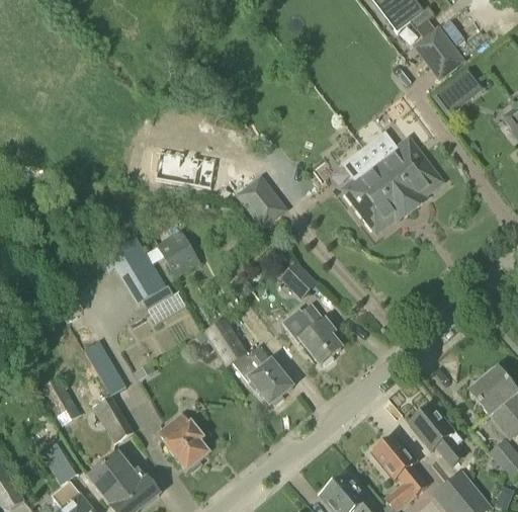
[(369,0),(393,30),(405,21),(413,31),(434,13),(426,2),(417,9),(410,0),(369,0)]
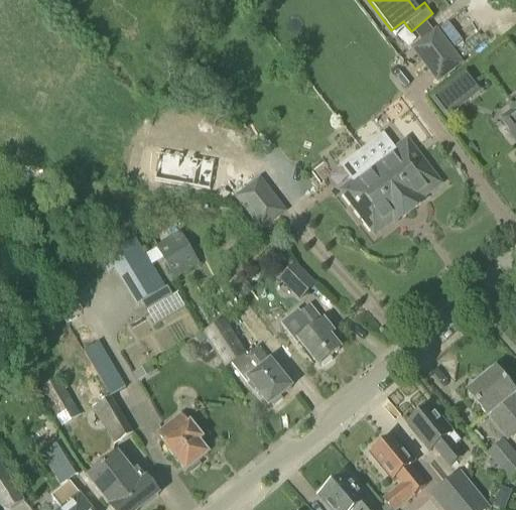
[(436,79),(464,58),(436,24),(410,43),(436,79)]
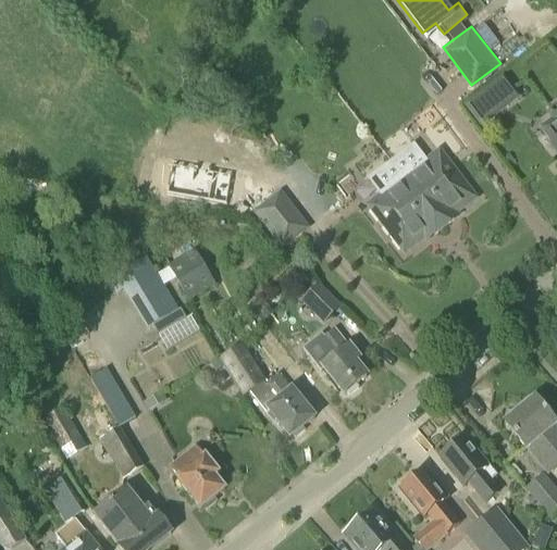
[(504,72),(465,103),(481,126),(521,96),(504,72)]
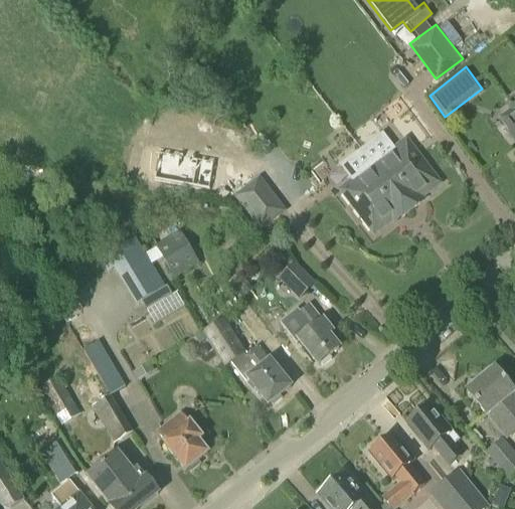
[(508,106),(498,114),(514,136),(514,99),(507,105),(508,106)]
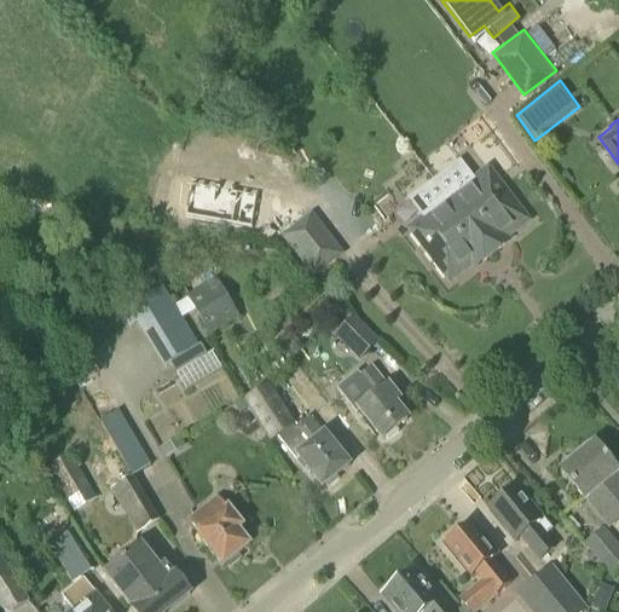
[(470,175),(457,157),(434,175),(490,248),(508,235),(505,231),(527,213),(487,162),(470,175)]
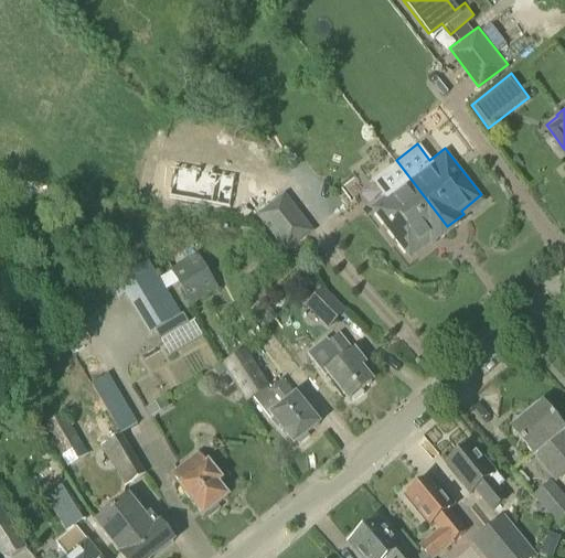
[(396,160),(375,176),(387,192),(373,204),(409,250),(429,235),(433,238),(447,226),(396,160)]
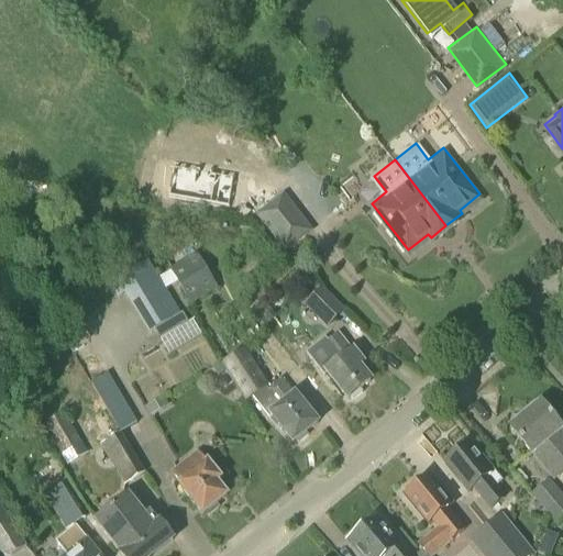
[(178,162),(173,191),(233,203),(239,174),(218,169),(218,167),(201,164),(200,166),(178,162)]
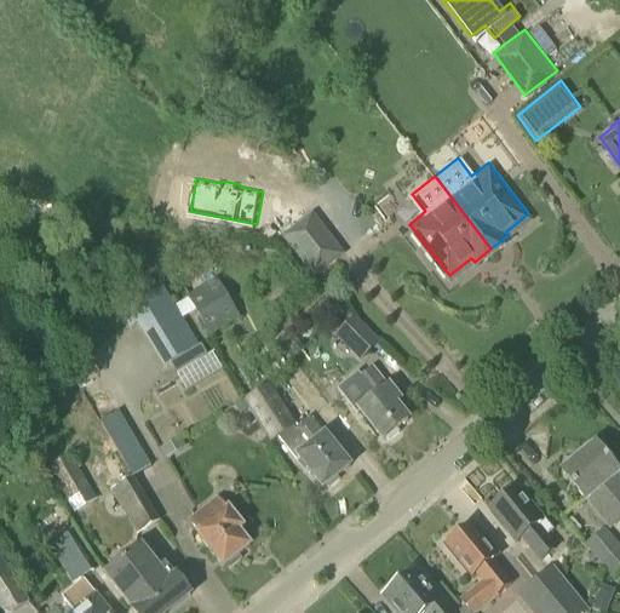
[(314,273),(344,248),(311,208),(281,231),(314,273)]
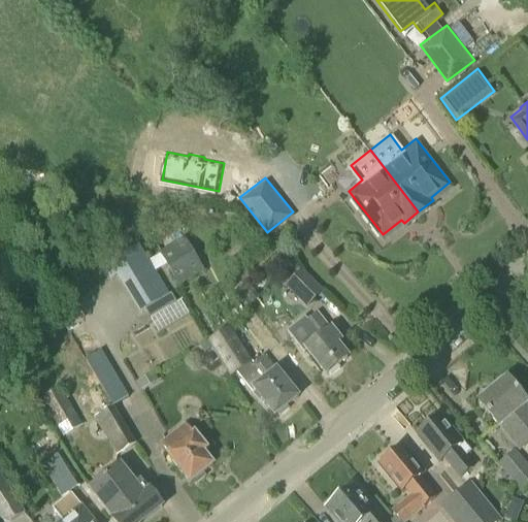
[(154,236),(162,231),(157,224),(152,222),(147,225),(154,236)]
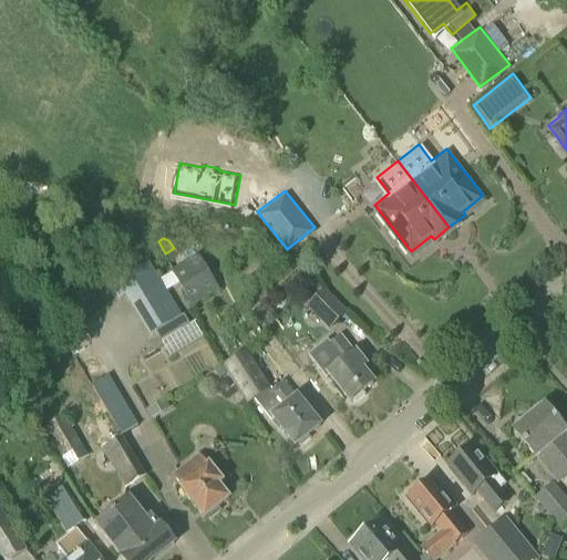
[(191,301),(217,287),(198,252),(172,266),(191,301)]
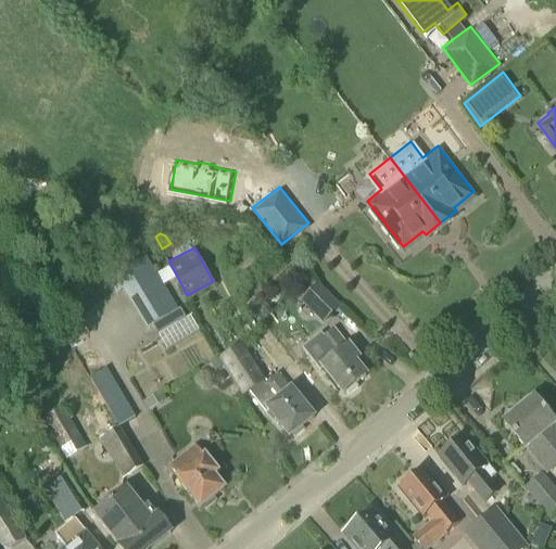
[(146,251),(106,275),(116,291),(122,288),(146,328),(177,306),(146,251)]
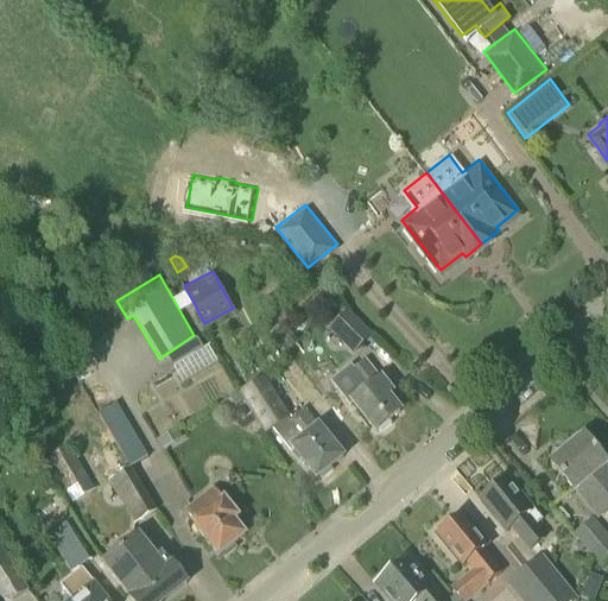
[(353,350),(371,334),(372,333),(348,308),(329,326),(353,350)]
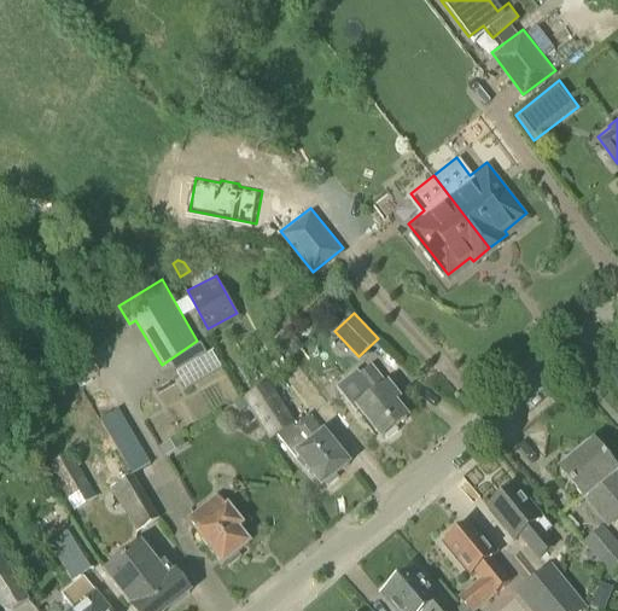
[(222,366),(213,348),(175,371),(186,387),(222,366)]
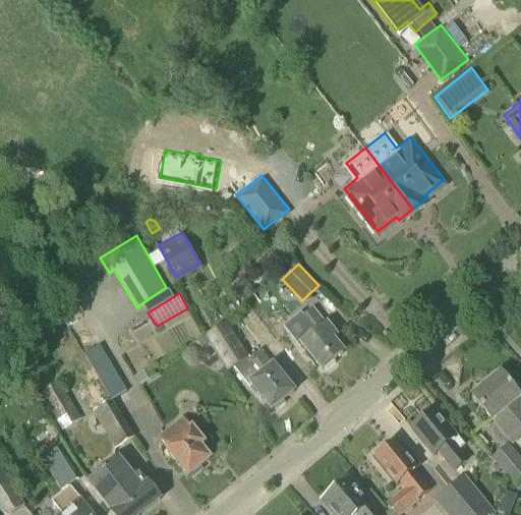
[(326,321),(312,303),(303,312),(300,308),(283,323),(299,342),(301,340),(323,365),(324,364),(326,367),(336,359),(334,356),(343,349),(332,336),(336,333),(326,321)]
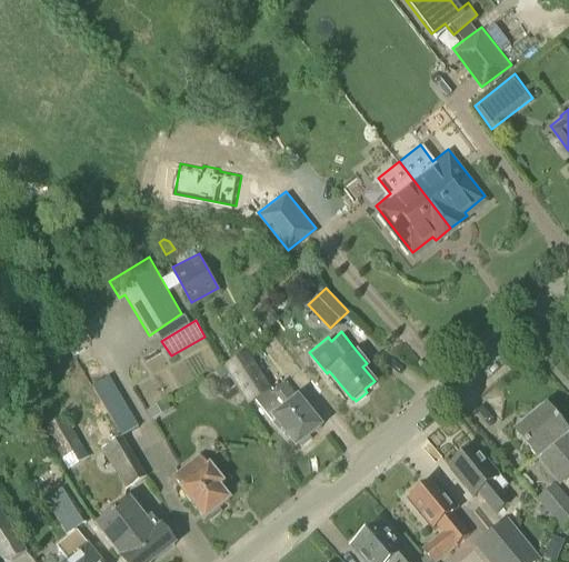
[(272,384),(247,347),(223,362),(249,400),(266,389),(269,387),(272,384)]
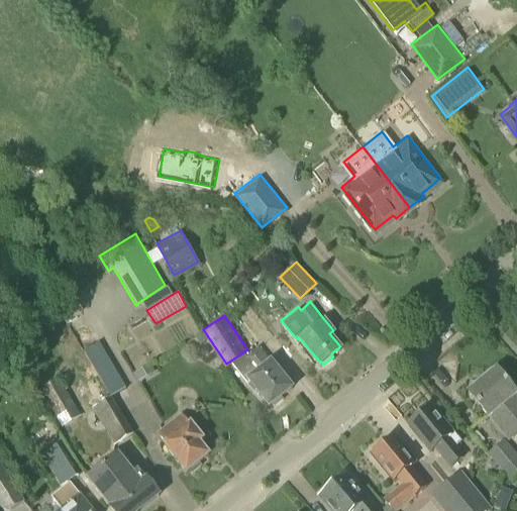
[(124,415),(139,406),(99,339),(84,348),(111,393),(110,393),(124,415)]
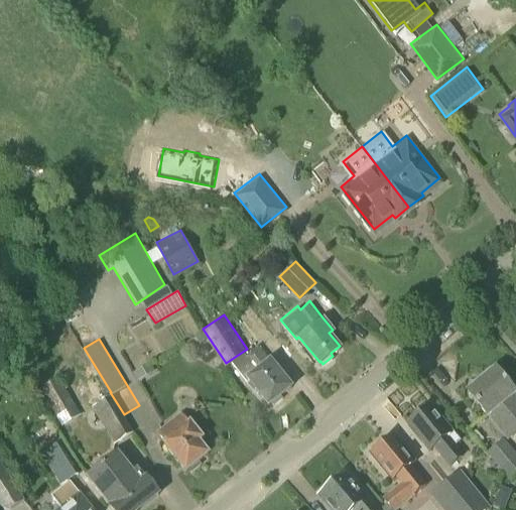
[(271,359),(258,343),(245,352),(244,351),(241,353),(232,361),(246,379),(248,377),(268,403),(271,400),(273,402),(282,395),(281,393),(291,384),(271,359)]
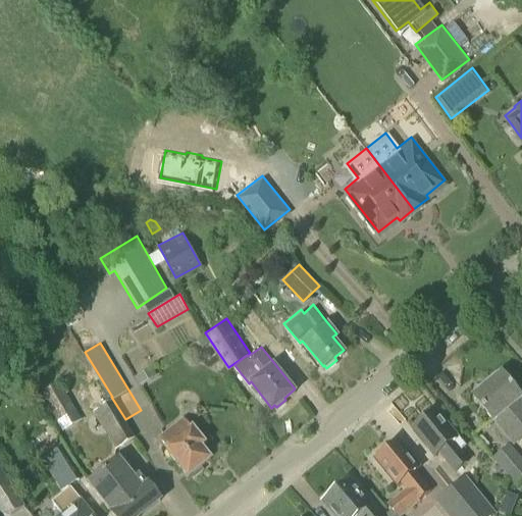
[(140,381),(156,372),(152,364),(136,373),(140,381)]
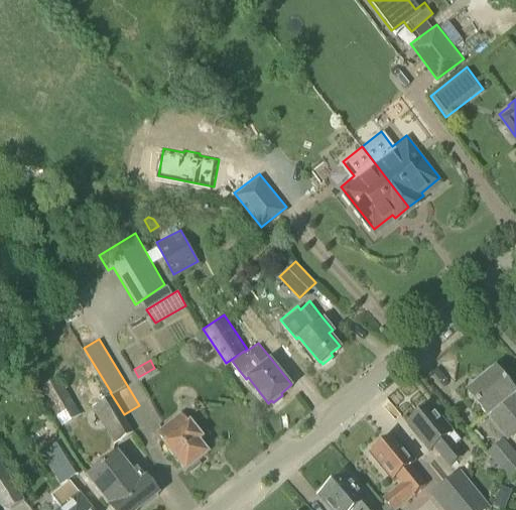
[(507,437),(515,430),(515,390),(495,366),(468,389),(487,412),(507,437)]
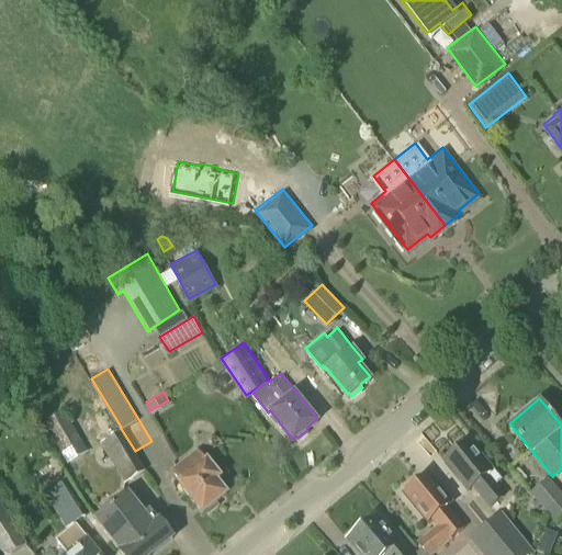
[(67,459),(88,446),(64,407),(43,419),(67,459)]
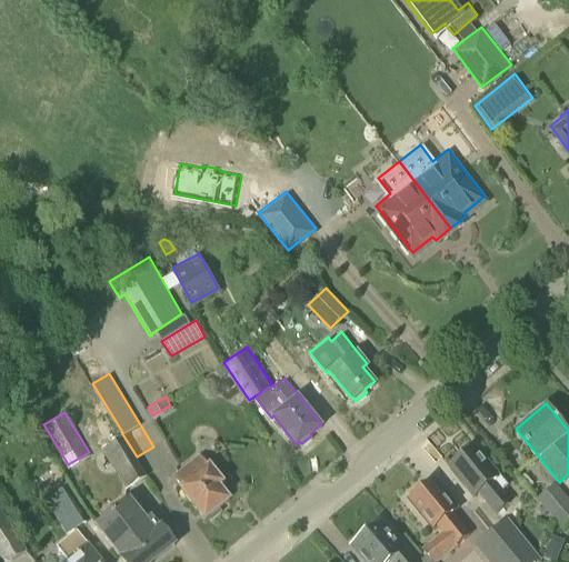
[(147,472),(137,457),(121,432),(100,444),(126,485),(147,472)]
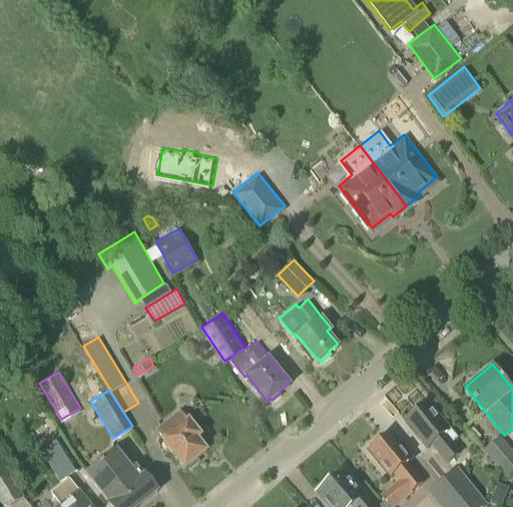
[(437,413),(427,400),(405,418),(427,444),(430,442),(446,462),(461,449),(453,439),(458,435),(450,426),(438,412),(437,413)]
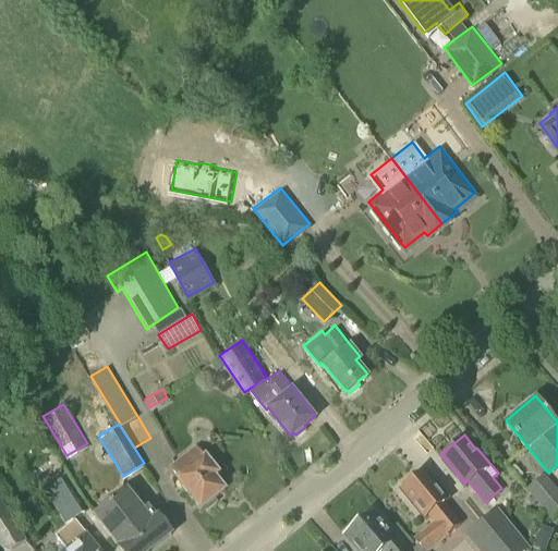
[(205,454),(195,442),(169,463),(179,476),(178,476),(201,505),(203,503),(206,507),(217,499),(214,496),(225,487),(214,474),(218,470),(205,454)]
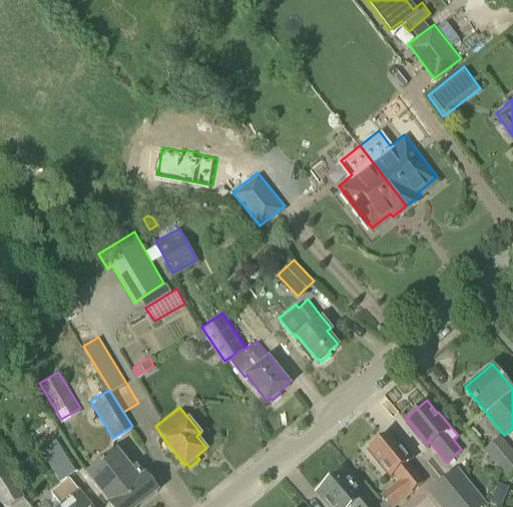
[(59,478),(78,465),(48,417),(35,425),(47,444),(40,449),(59,478)]
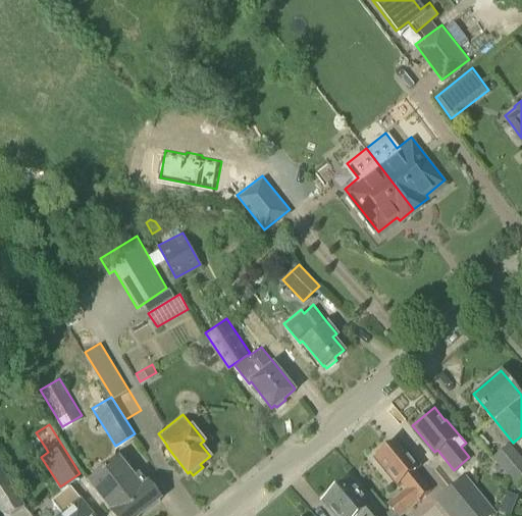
[(406,450),(396,437),(374,455),(397,483),(400,480),(404,486),(386,501),(398,515),(431,487),(416,468),(420,464),(408,449),(406,450)]
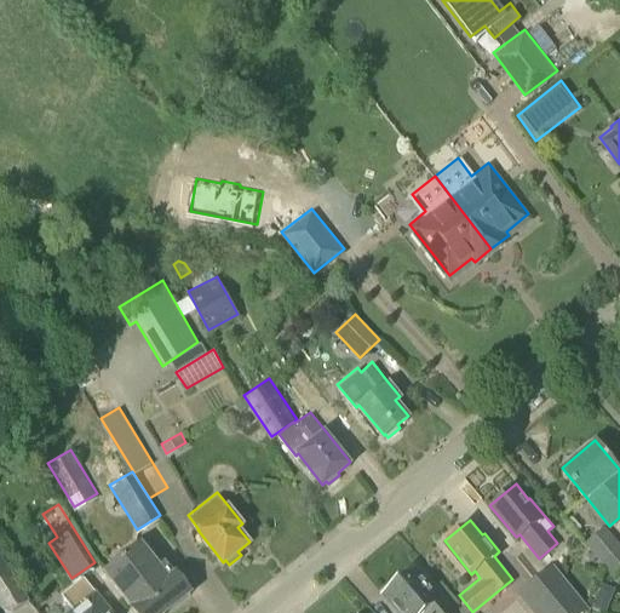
[(612,572),(619,565),(619,542),(604,523),(585,539),(612,572)]
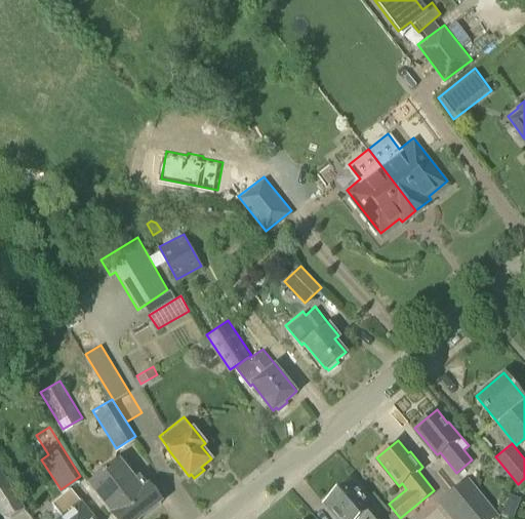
[(135,476),(120,456),(87,482),(104,502),(117,518),(136,518),(161,500),(149,484),(148,484),(139,473),(135,476)]
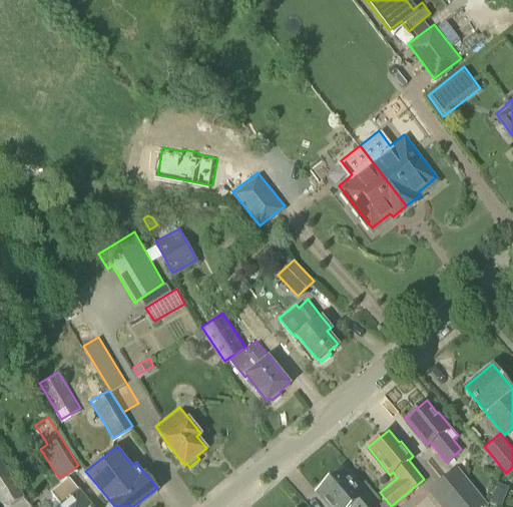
[(7,505),(24,494),(0,455),(0,500),(1,502),(7,505)]
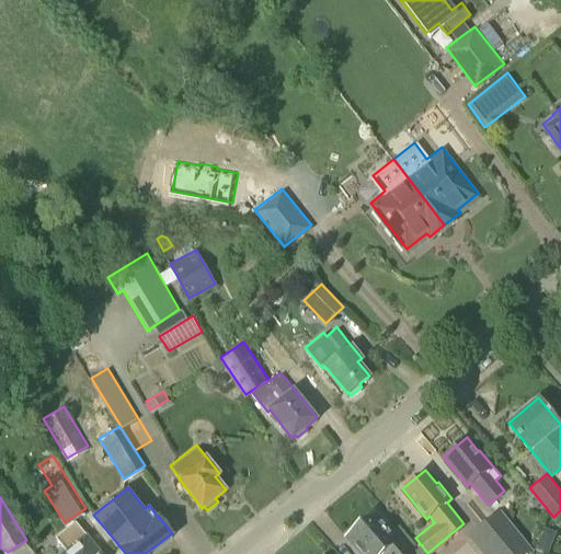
[(483,553),(525,553),(533,547),(500,507),(467,534),(483,553)]
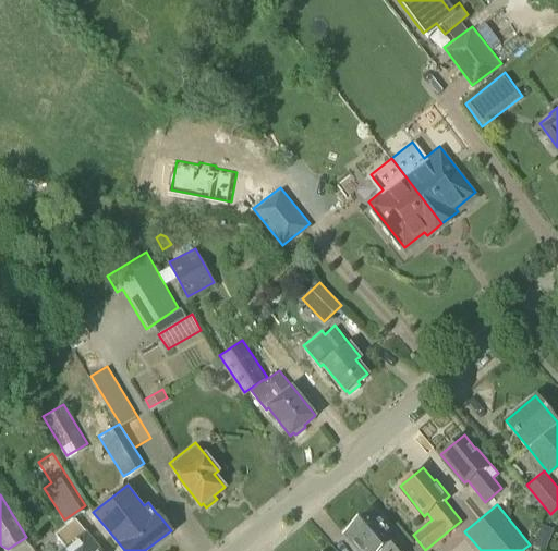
[(356,516),(360,519),(343,533),(359,550),(413,550),(399,533),(396,536),(373,509),(371,510),(368,506),(356,516)]
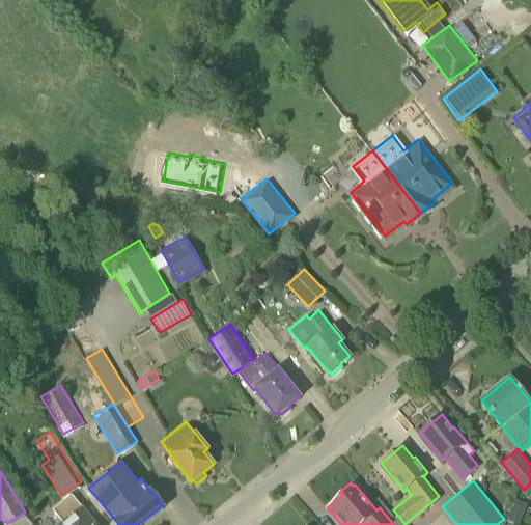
[(79,504),(71,494),(53,508),(61,518),(52,524),(92,524),(91,524),(96,520),(81,502),(79,504)]
